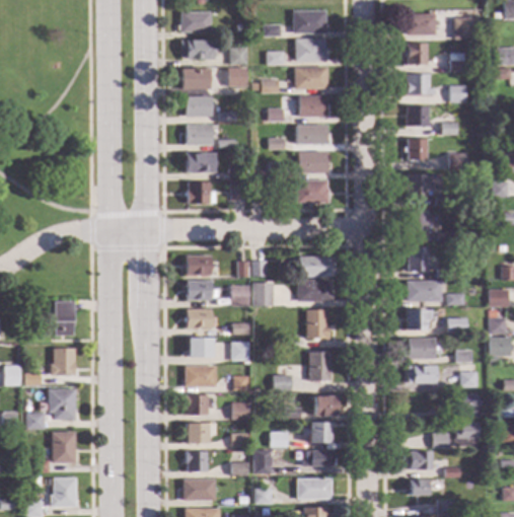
[(513,17),(505,17),(505,0),(513,0),(513,17)]
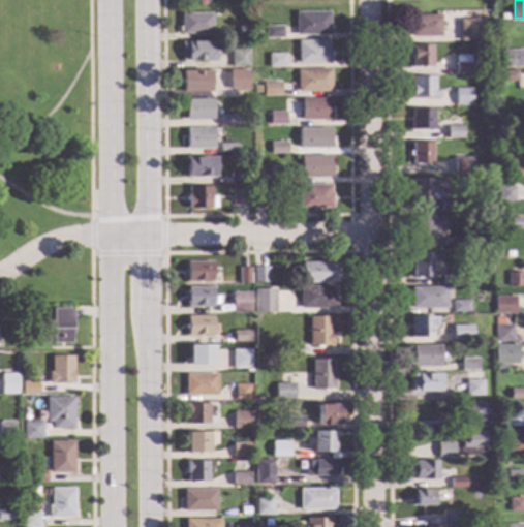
[(333,33),(299,33),(299,10),(333,9),(333,33)]
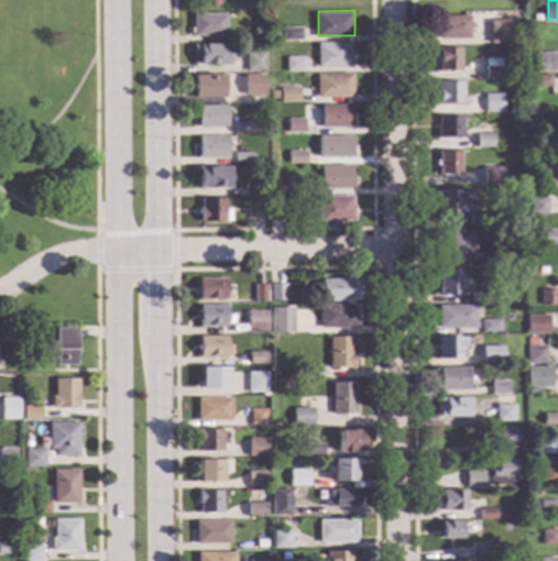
[(229,34),(196,34),(196,12),(229,12),(229,34)]
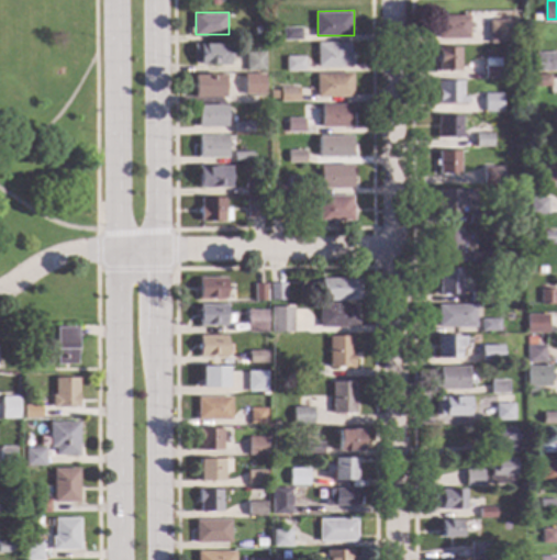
[(471,37),(441,37),(439,14),(471,14),(471,37)]
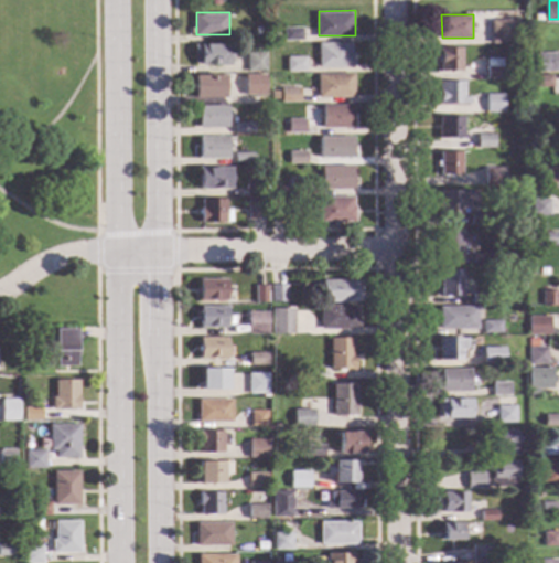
[(516,41),(494,42),(493,18),(516,18),(516,41)]
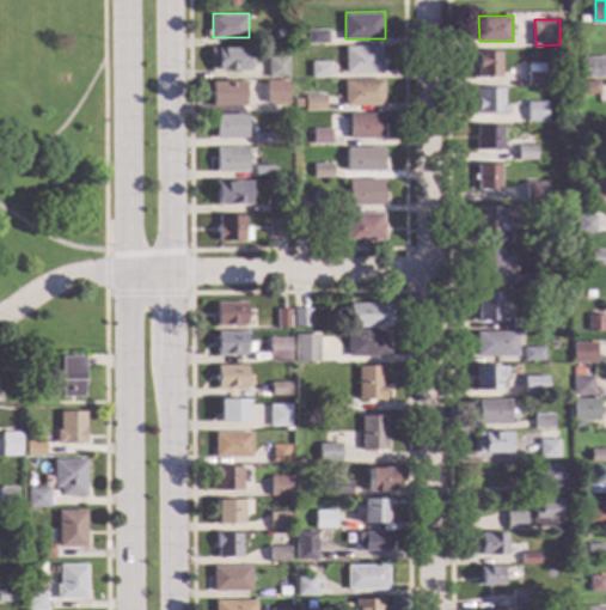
[(332,42),(311,42),(311,29),(331,29),(332,42)]
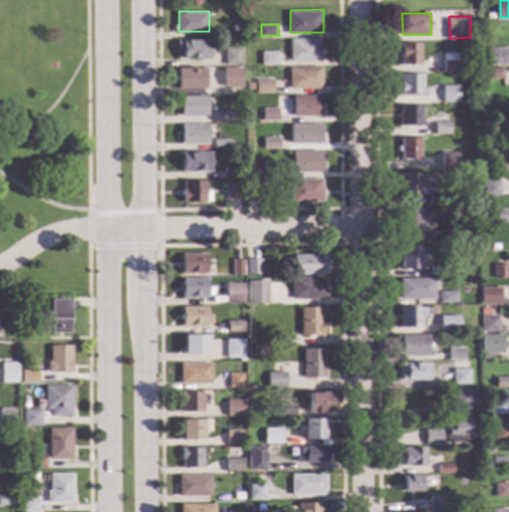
[(322,46),(324,46),(324,59),(293,59),(292,38),(322,37),(322,46)]
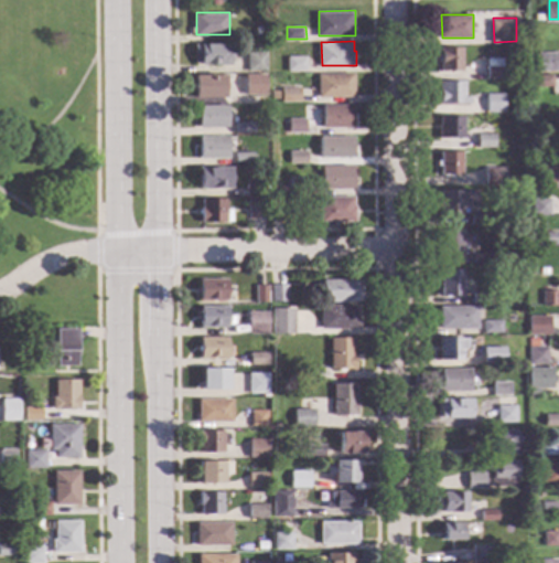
[(234,63),(203,64),(203,62),(199,62),(196,43),(233,42),(234,63)]
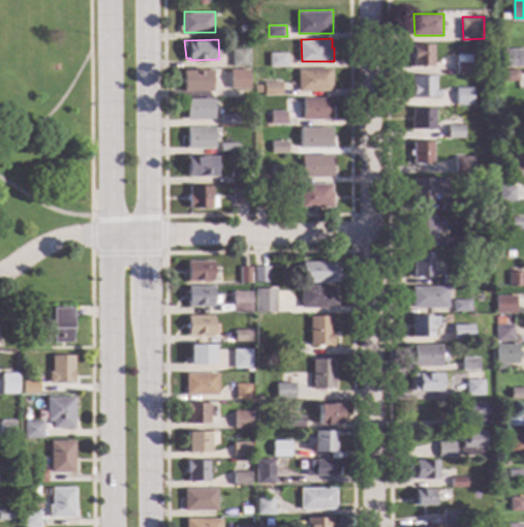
[(436,65),(414,65),(414,42),(435,42),(436,65)]
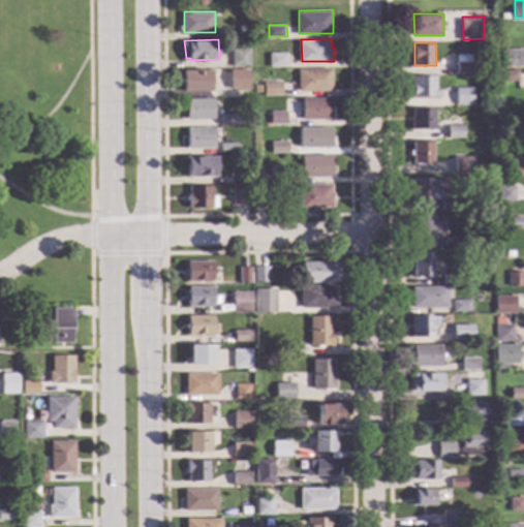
[(523,65),(507,65),(507,47),(523,47),(523,65)]
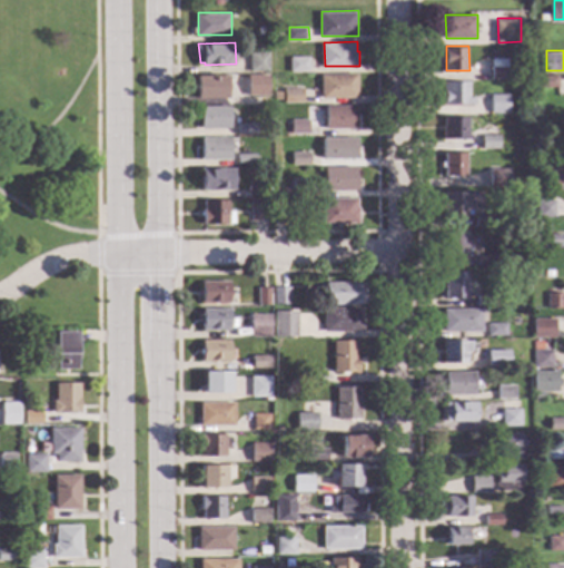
[(270,70),(253,70),(253,51),(270,51),(270,70)]
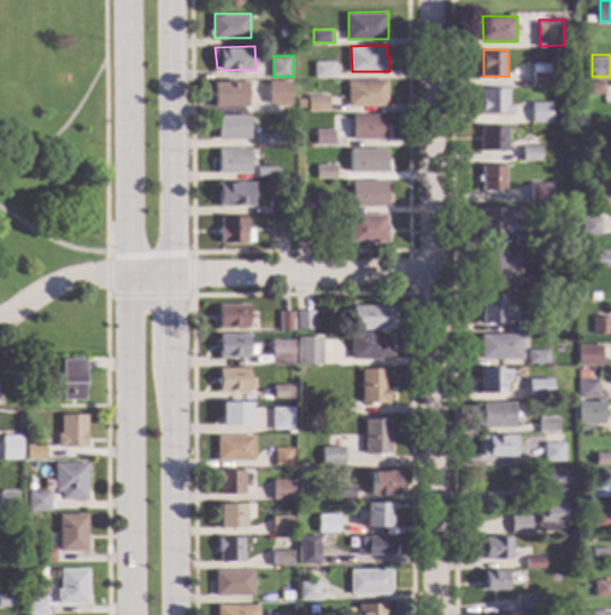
[(338,76),(318,76),(318,60),(338,60),(338,76)]
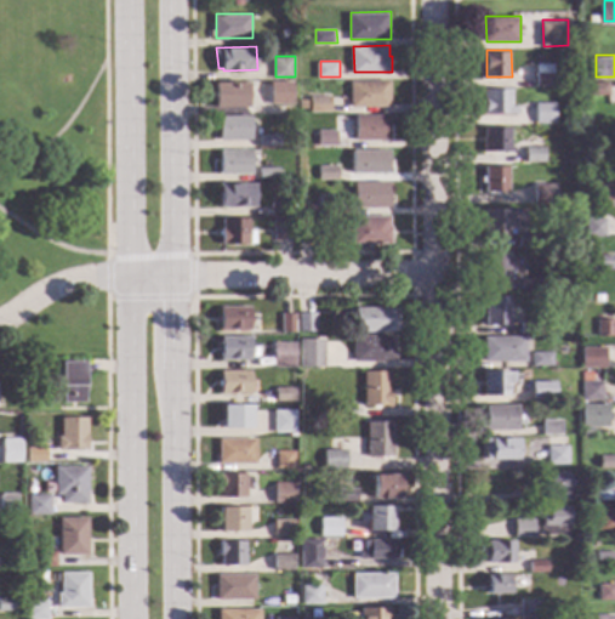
[(556,84),(537,84),(537,63),(556,62),(556,84)]
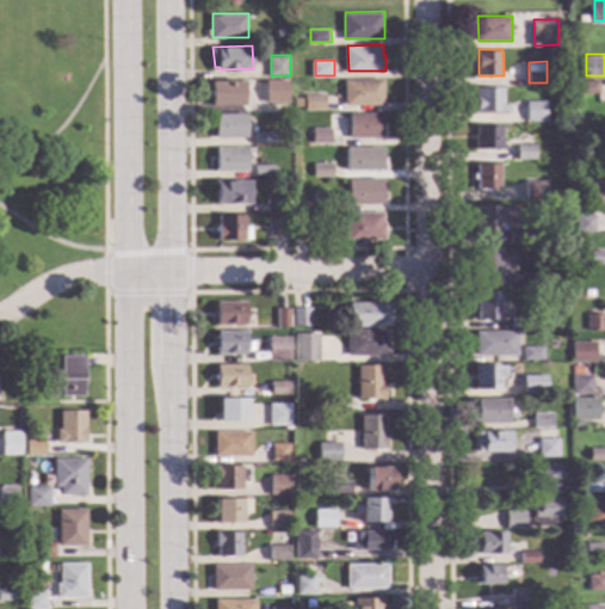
[(386,104),(347,104),(346,79),(384,78),(386,104)]
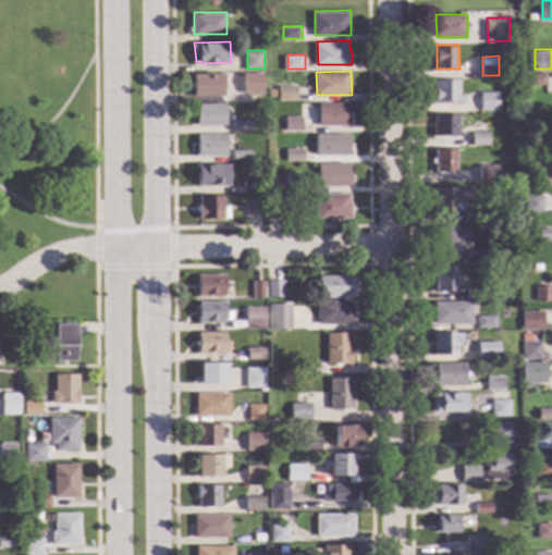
[(265,91),(245,91),(245,72),(265,72),(265,91)]
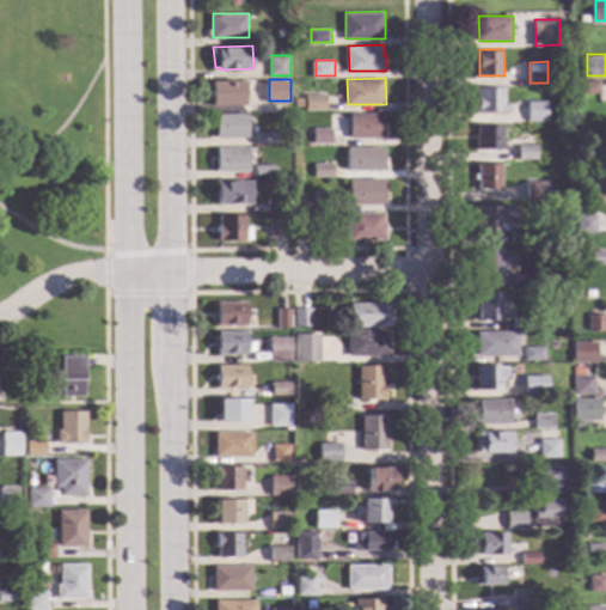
[(246,104),(213,104),(213,80),(246,80),(246,104)]
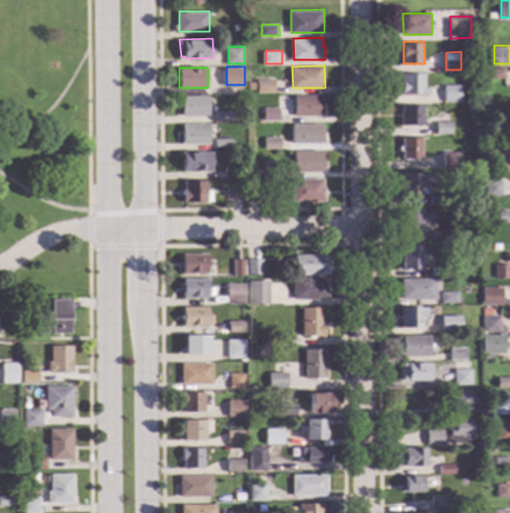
[(508,77),(492,77),(492,67),(508,67),(508,77)]
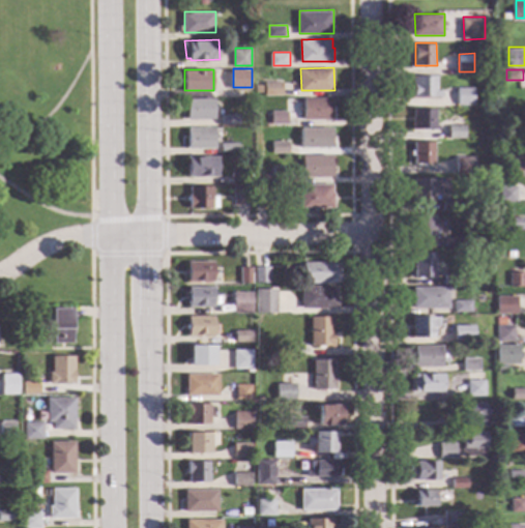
[(439,89),(443,89),(443,95),(415,96),(414,76),(439,75),(439,89)]
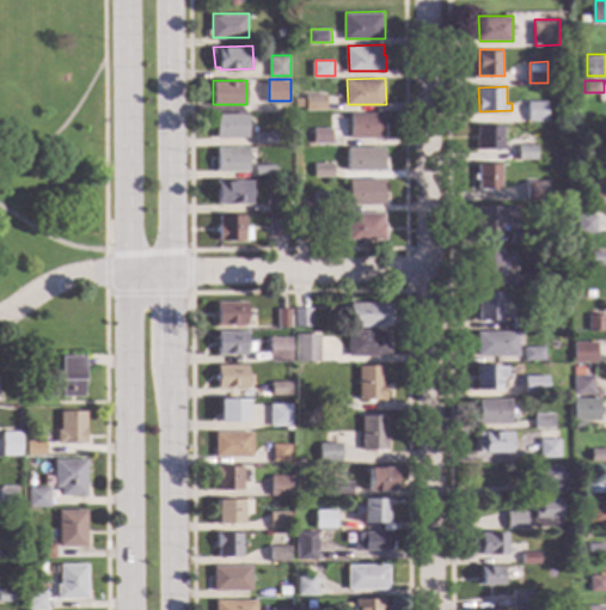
[(329,109),(308,109),(308,93),(329,93),(329,109)]
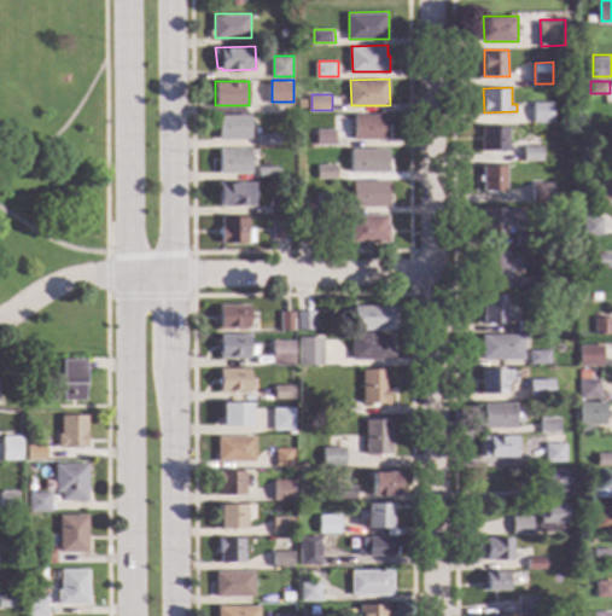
[(554,122),(536,123),(536,102),(554,102),(554,122)]
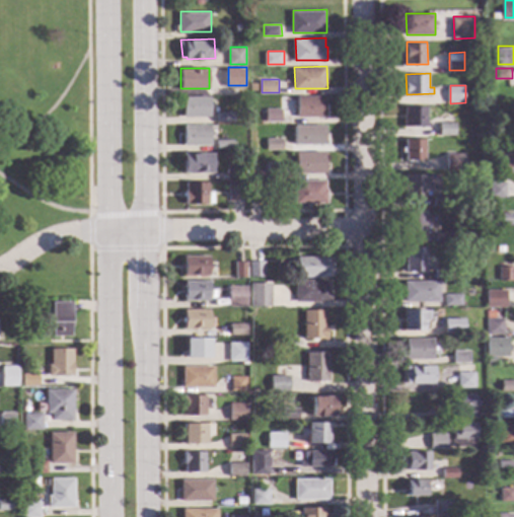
[(212,115),(186,116),(186,96),(212,95),(212,115)]
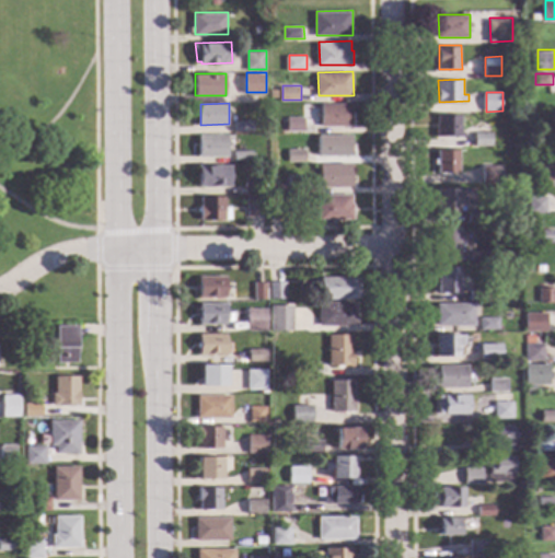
[(353,125),(324,126),(323,103),(353,103),(353,125)]
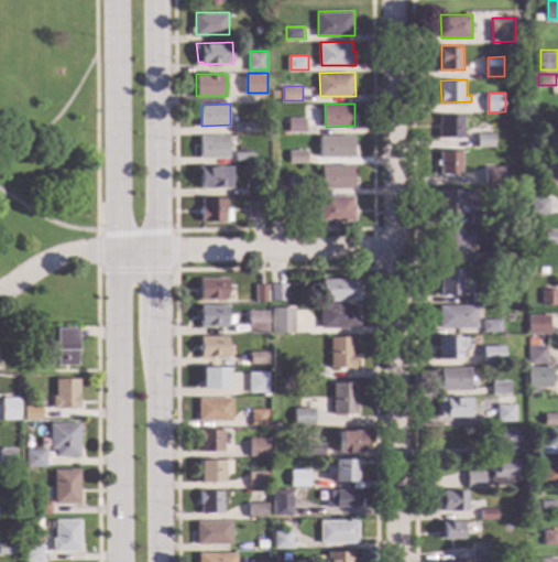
[(467,131),(469,131),(469,136),(440,136),(440,115),(467,114),(467,131)]
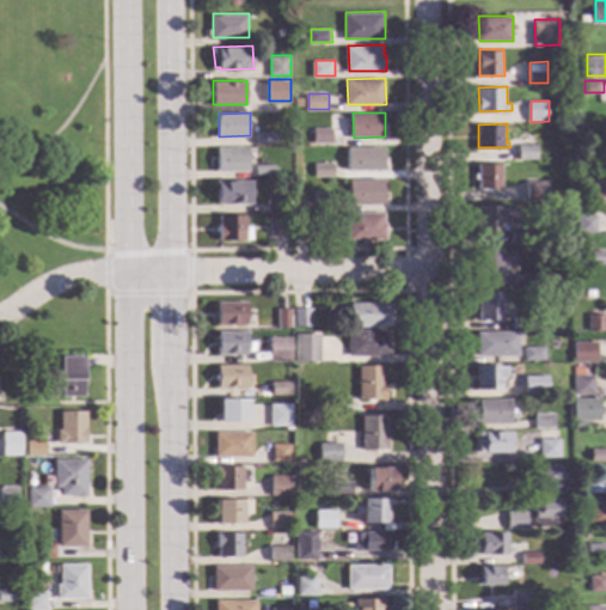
[(335,142),(316,142),(316,128),(335,127),(335,142)]
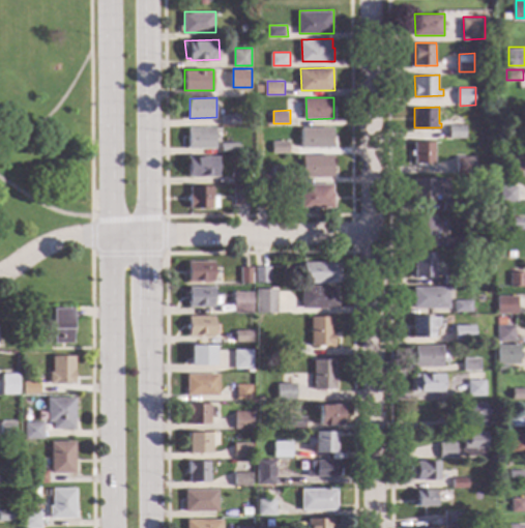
[(241,123),(224,123),(224,113),(241,113),(241,123)]
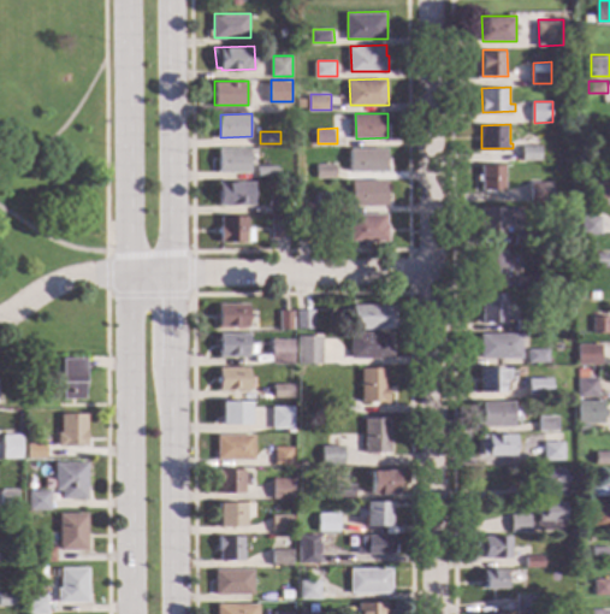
[(543,159),(523,159),(523,145),(543,145),(543,159)]
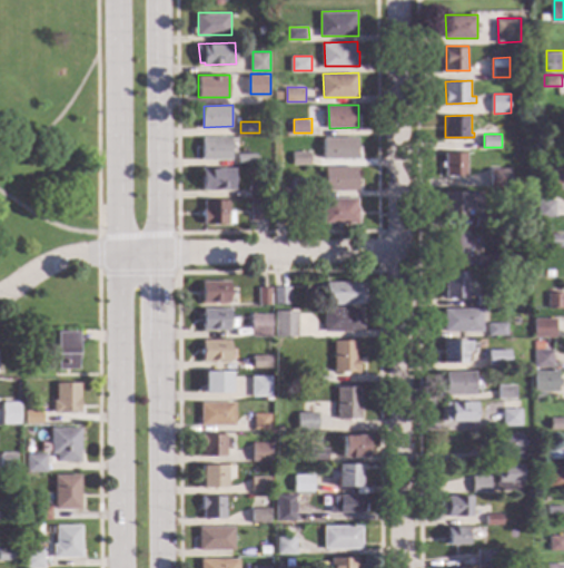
[(234,158),(205,159),(204,137),(233,136),(234,158)]
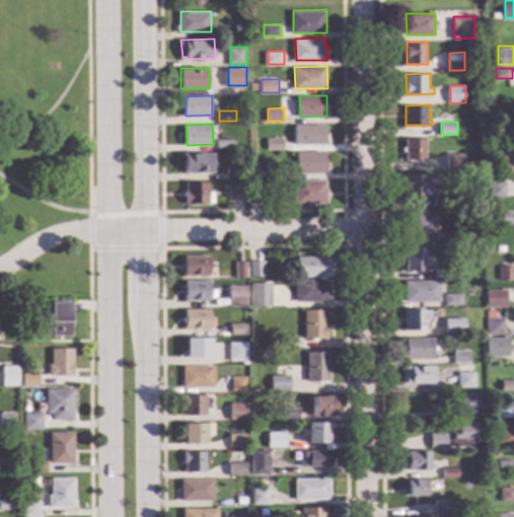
[(327,143),(297,143),(297,125),(327,124),(327,143)]
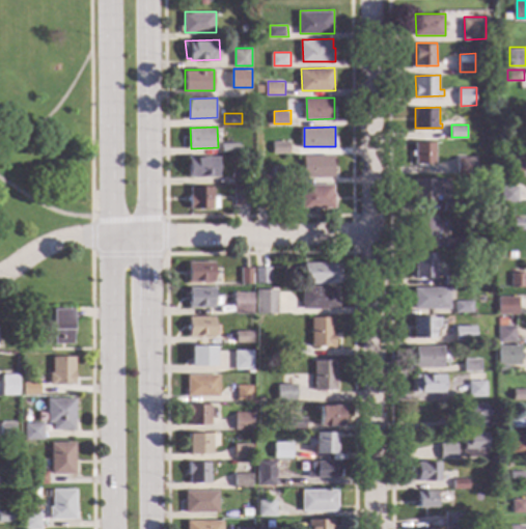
[(242,151),(224,151),(224,142),(242,141),(242,151)]
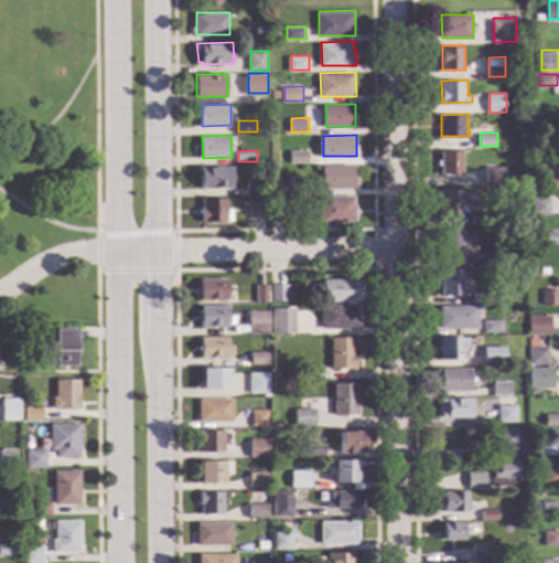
[(310,162),(292,162),(292,150),(309,150),(310,162)]
